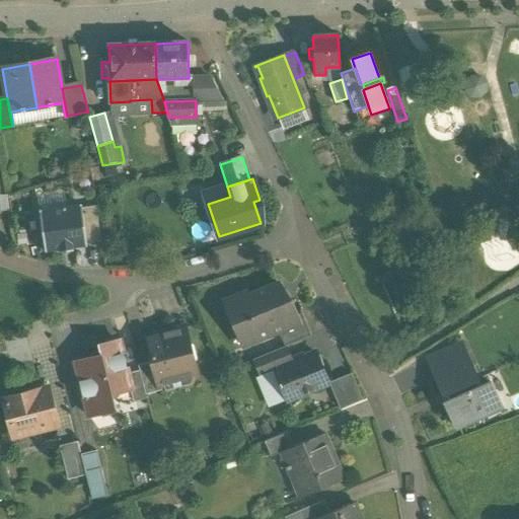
[(46,251),(87,246),(86,243),(82,209),(82,205),(41,210),(46,251)]
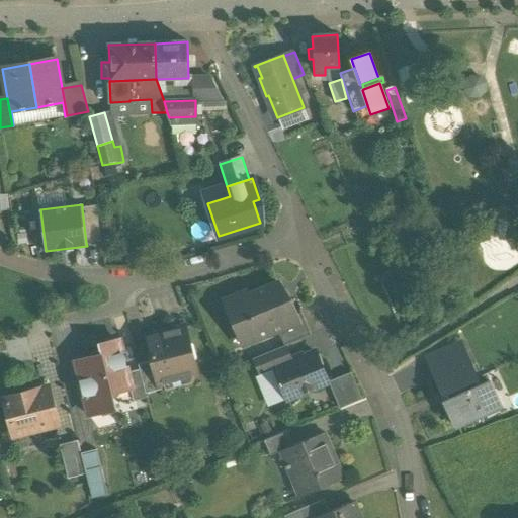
[(82,208),(86,243),(100,241),(96,206),(82,208)]
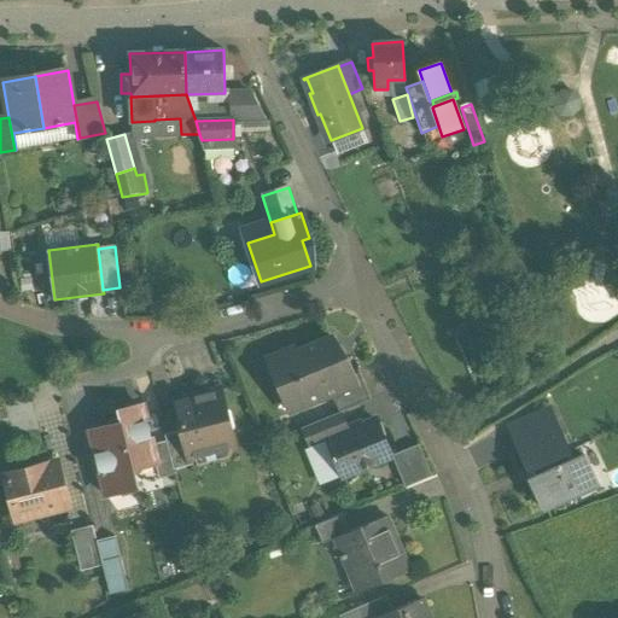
[(332,337),(295,353),(293,348),(268,357),(280,389),(296,383),(305,406),(332,395),(357,385),(353,375),(345,356),(340,359),(332,337)]
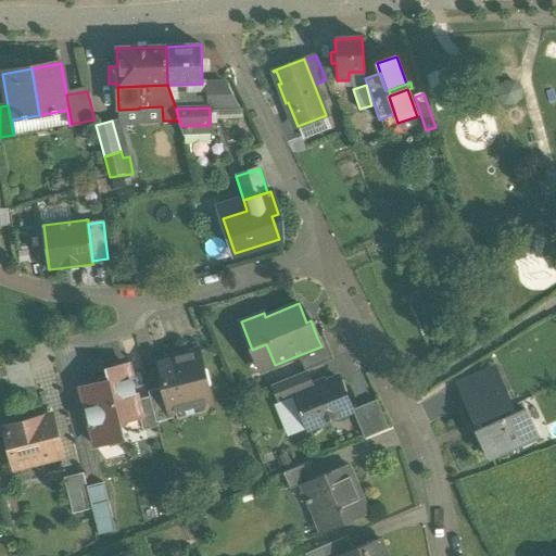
[(321,346),(299,355),(305,371),(307,370),(333,359),(324,336),(317,338),(321,346)]
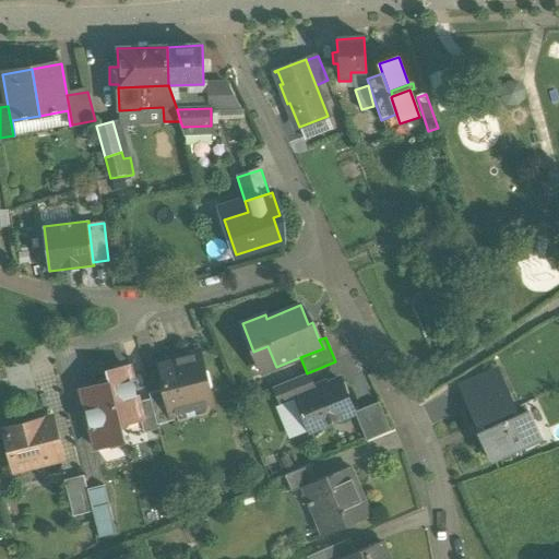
[(199,353),(158,364),(165,390),(170,414),(174,413),(188,409),(189,412),(193,411),(195,413),(205,411),(206,407),(212,406),(199,353)]
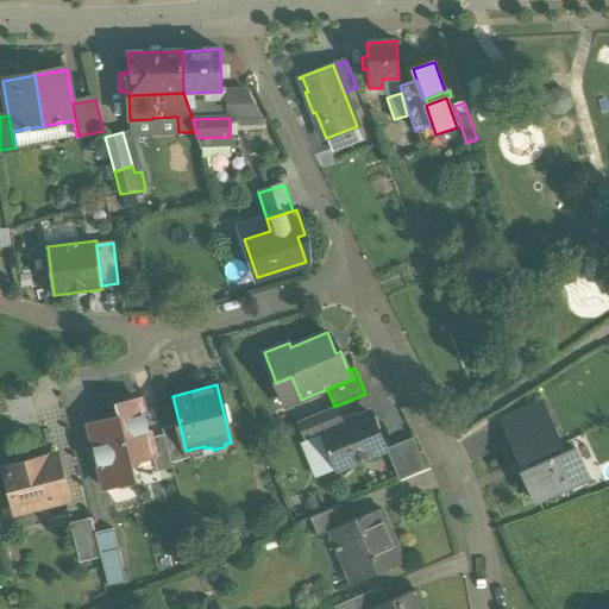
[(140,400),(115,407),(119,419),(130,463),(131,462),(154,457),(155,456),(150,438),(140,400)]
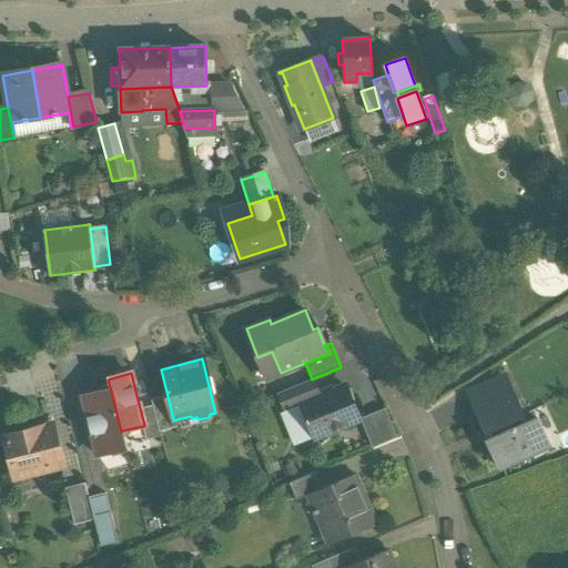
[(504,377),(469,392),(475,404),(509,388),(504,377)]
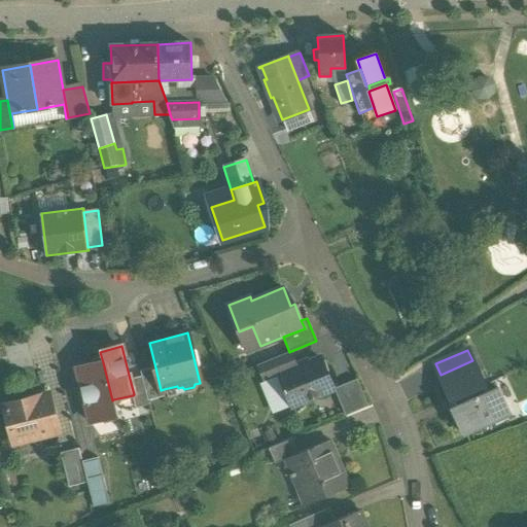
[(289,352),(257,365),(264,382),(279,376),(299,367),(291,351),(289,352)]
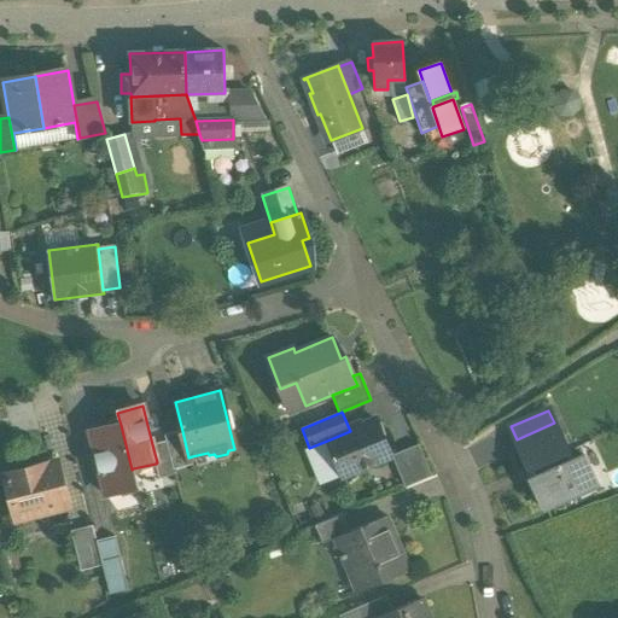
[(350,431),(327,441),(333,455),(332,456),(333,461),(336,461),(342,476),(391,456),(377,420),(350,431)]
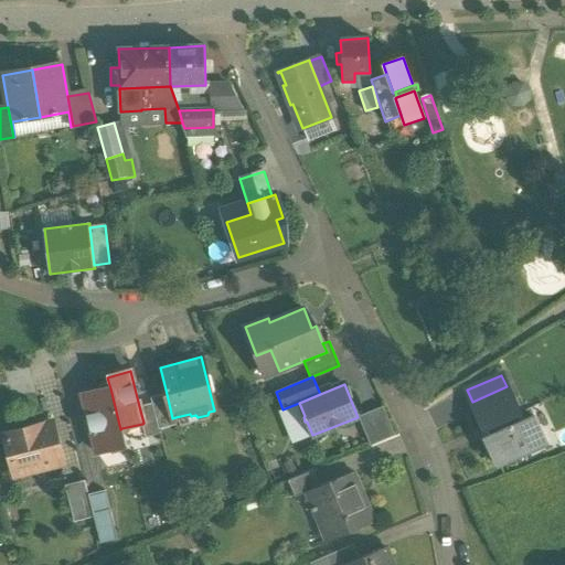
[(520,414),(508,386),(507,386),(472,402),(471,402),(483,430),(486,429),(489,436),(484,438),(498,467),(534,450),(531,443),(543,437),(533,416),(523,420),(520,414)]
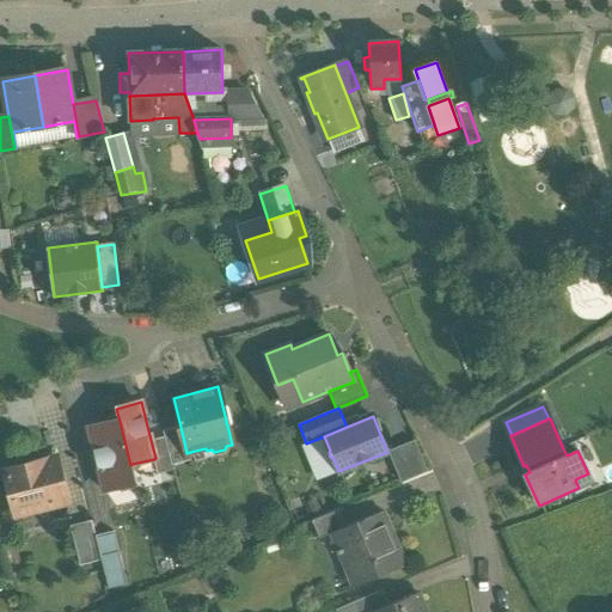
[(120,421),(89,428),(104,490),(136,483),(132,464),(130,465),(120,421)]
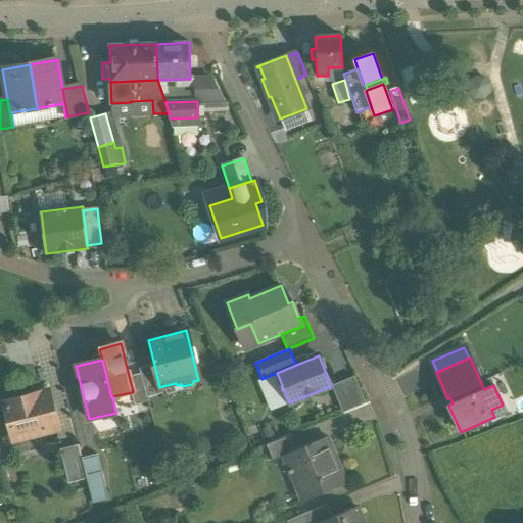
[(154,365),(140,368),(141,373),(147,397),(163,393),(162,386),(159,387),(154,365)]
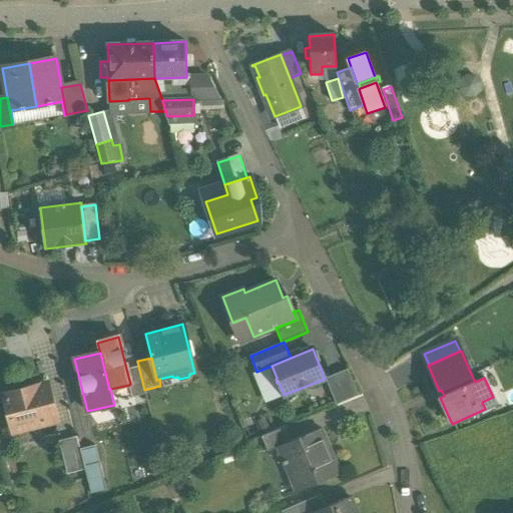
[(138,366),(126,369),(130,384),(129,385),(132,397),(144,394),(144,390),(138,366)]
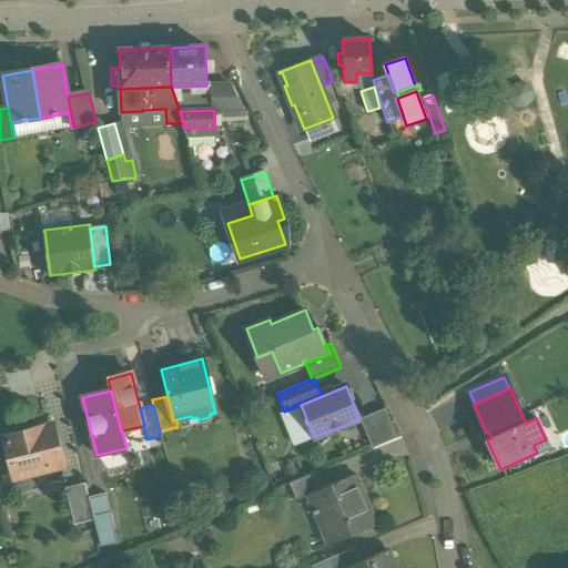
[(53,428),(6,439),(14,476),(62,465),(53,428)]
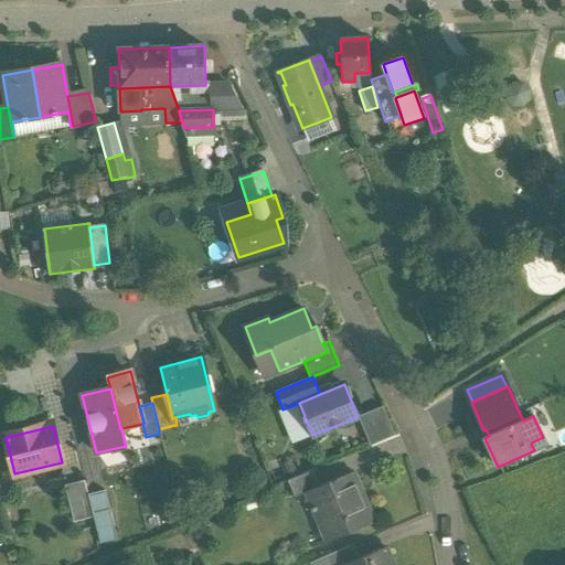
[(315,470),(288,481),(295,498),(306,493),(321,487),(315,470)]
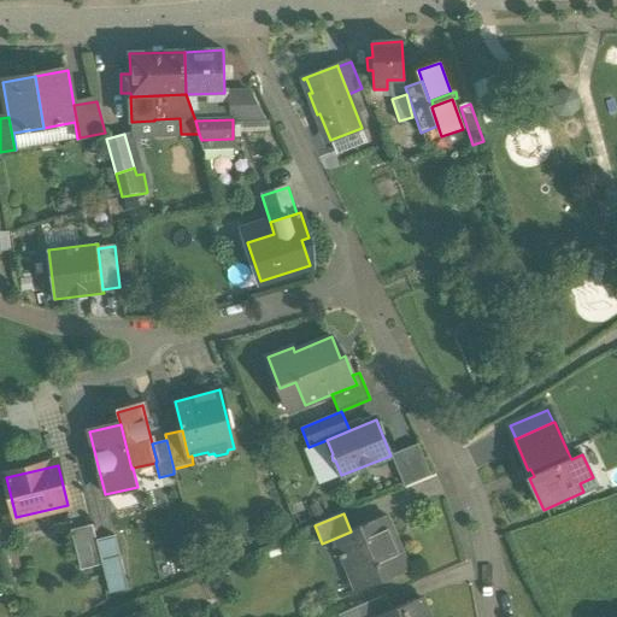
[(388,516),(351,532),(334,539),(335,540),(339,538),(360,588),(342,595),(344,597),(410,569),(409,568),(405,570),(391,536),(395,535),(388,516)]
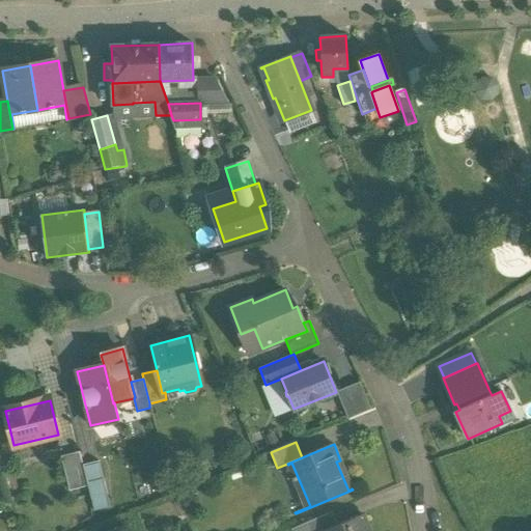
[(80,452),(61,457),(70,491),(88,486),(83,465),(80,452)]
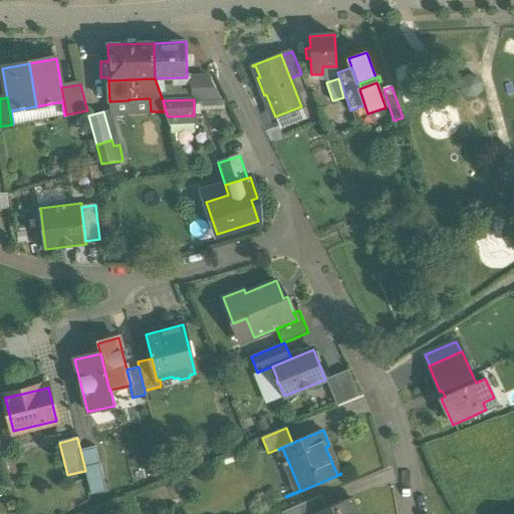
[(95,446),(80,450),(85,471),(88,481),(103,477),(95,446)]
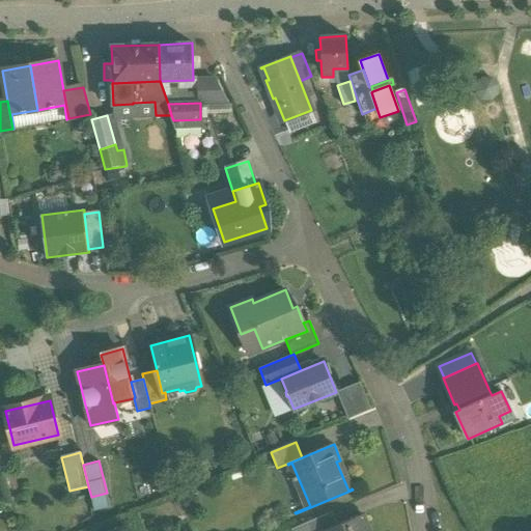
[(332,511),(308,522),(311,530),(324,530),(338,525),(332,511)]
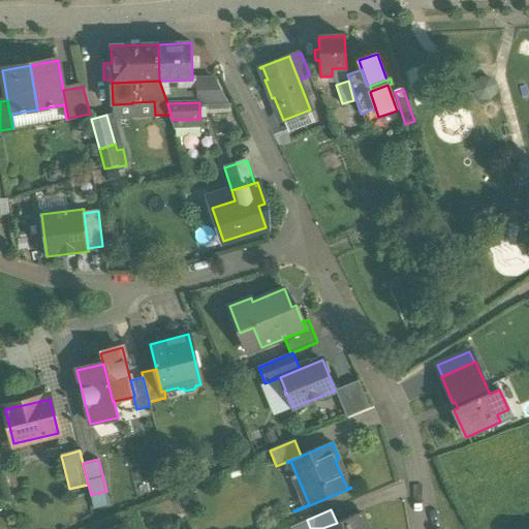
[(337,523),(322,528),(367,528),(361,514),(337,523)]
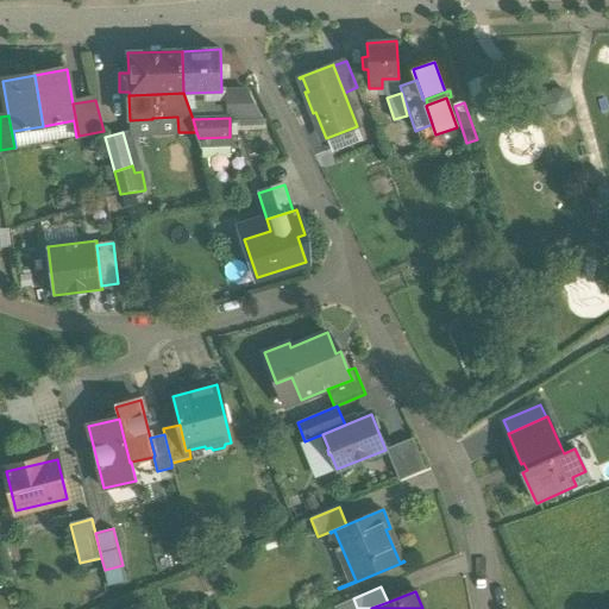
[(357,608),(353,598),(333,607),(334,608),(357,608)]
